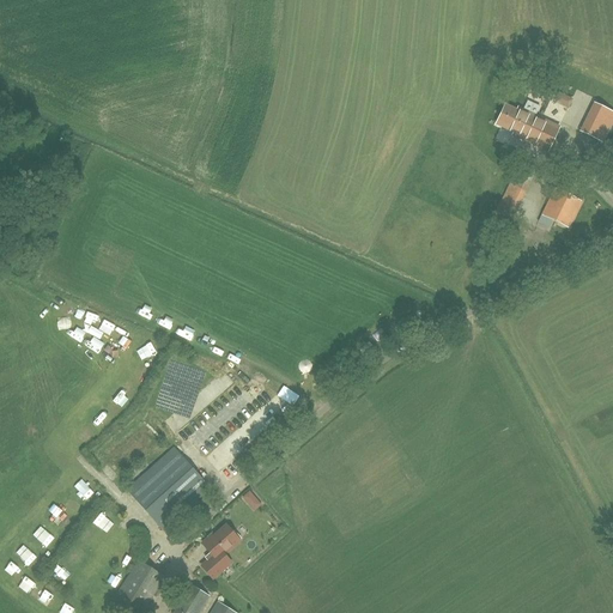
[(513,133),(511,134),(548,152),(559,127),(517,108),(517,110),(505,104),(496,125),(513,133)]
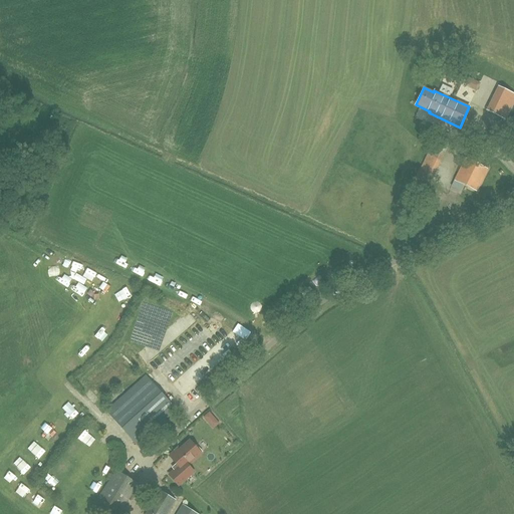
[(495,95),(513,103),(513,100),(513,94),(499,87),(495,95)]
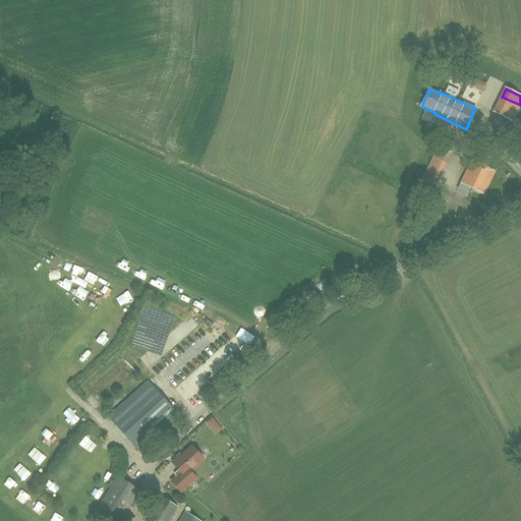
[(435,188),(455,147),(440,139),(420,181),(435,188)]
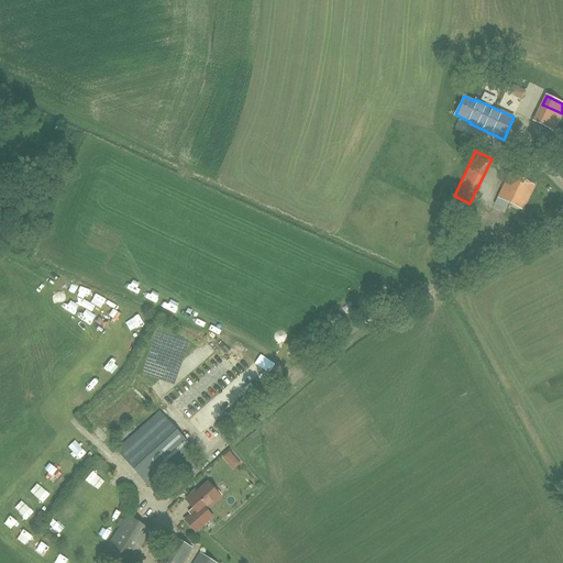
[(509,173),(497,198),(521,209),(533,185),(509,173)]
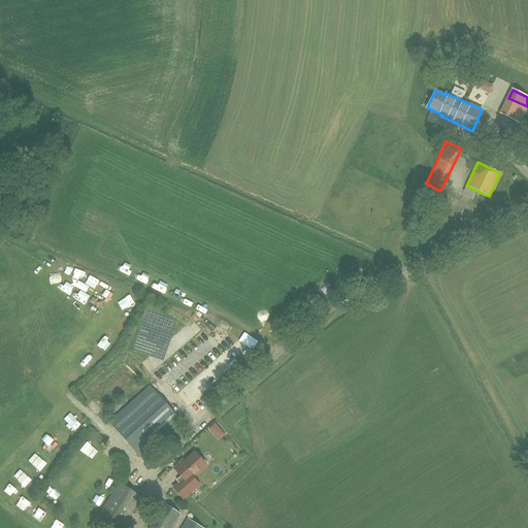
[(140,457),(180,420),(150,386),(109,422),(140,457)]
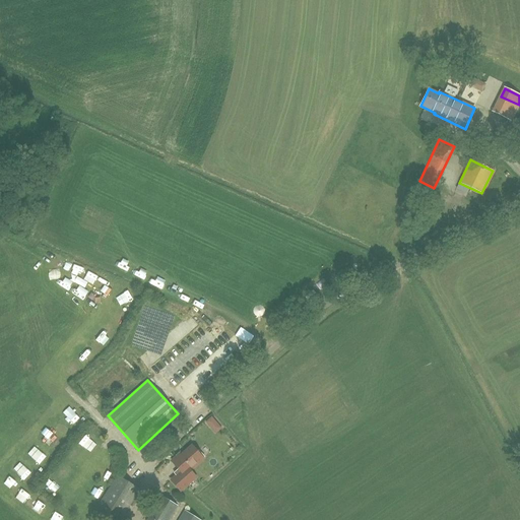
[(210,415),(204,421),(215,433),(222,427),(210,415)]
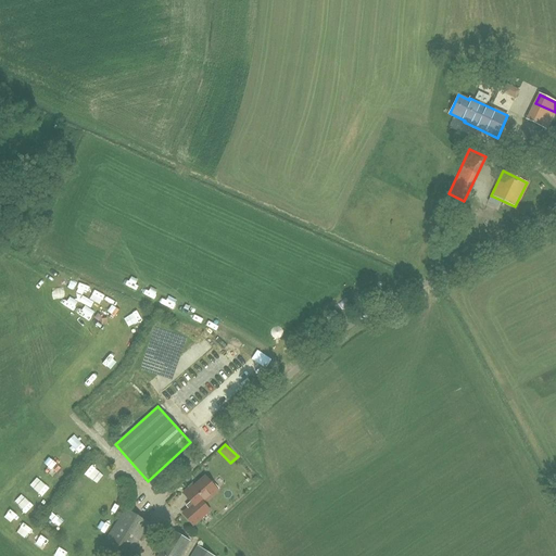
[(29,484),(41,495),(49,488),(36,476),(29,484)]
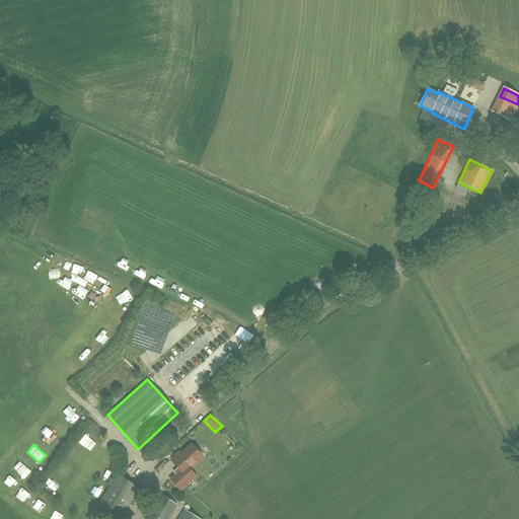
[(198,450),(197,451),(192,445),(180,454),(179,453),(176,455),(171,460),(178,468),(173,472),(175,474),(170,479),(179,490),(196,476),(190,469),(203,458),(202,457),(204,456),(198,450)]
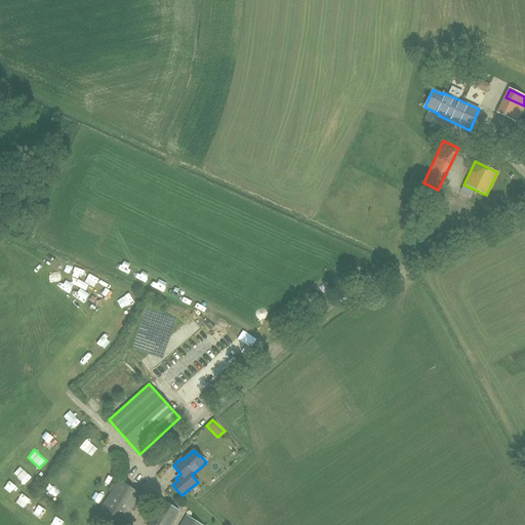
[(119,480),(96,515),(112,524),(120,524),(140,494),(119,480)]
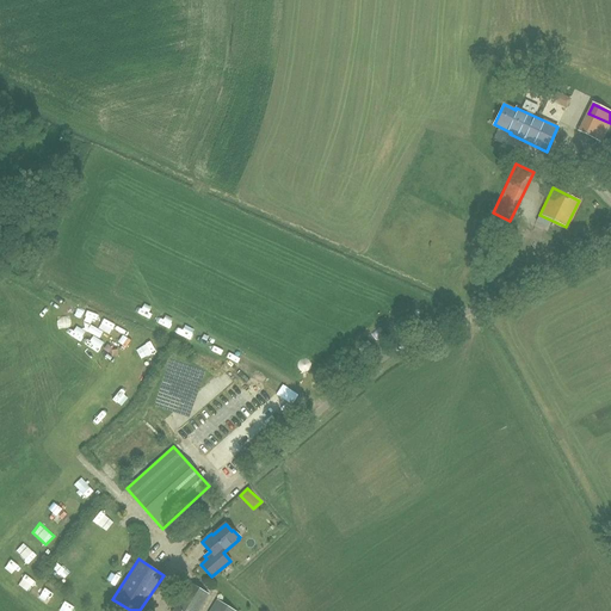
[(31,591),(42,599),(50,590),(38,580),(31,591)]
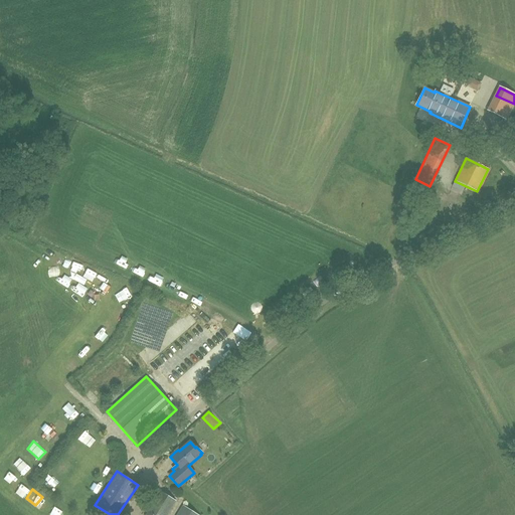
[(160,491),(145,514),(166,514),(175,501),(160,491)]
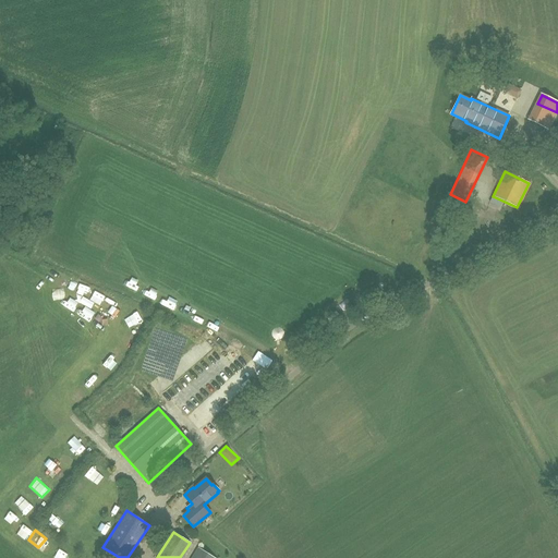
[(214,557),(198,548),(191,557),(214,557)]
